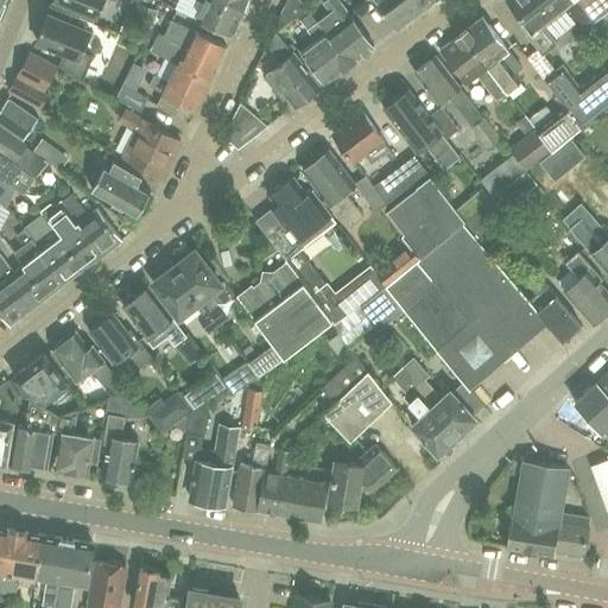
[(56,0),(97,17),(103,0),(113,0),(115,1),(115,0),(56,0)]
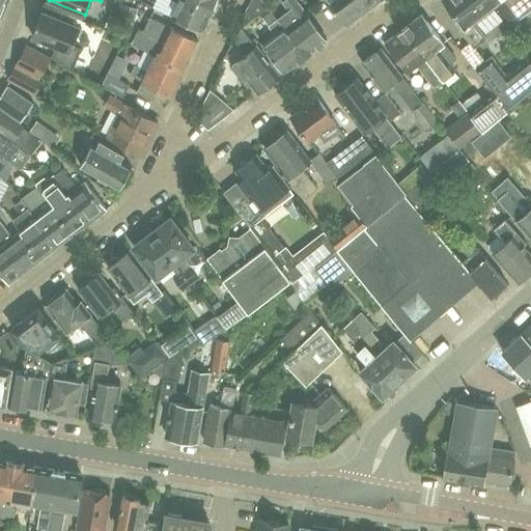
[(203,29),(214,6),(200,0),(175,0),(177,1),(171,15),(203,29)]
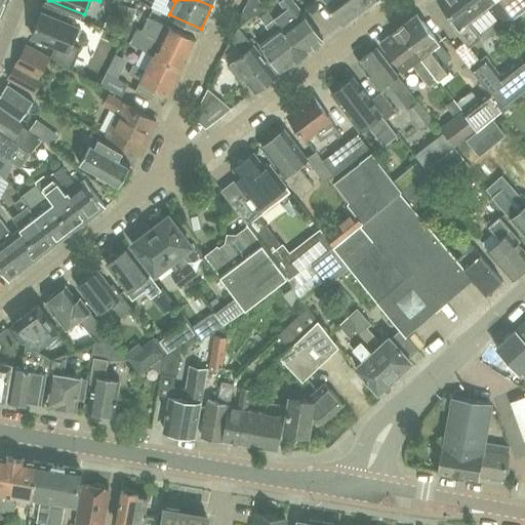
[(253,0),(251,4),(260,17),(261,18),(269,12),(261,2),(259,0),(253,0)]
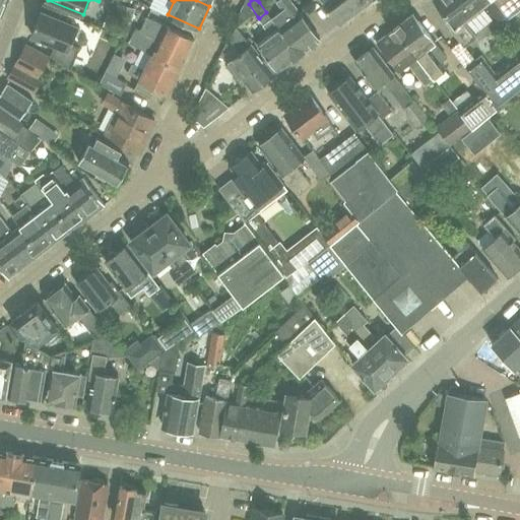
[(320,39),(308,22),(300,12),(299,12),(289,0),(278,0),(277,1),(283,9),(271,18),(278,27),(299,55),(320,39)]
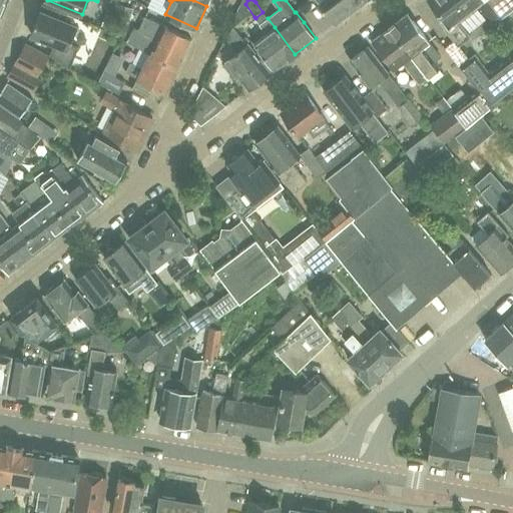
[(317,0),(323,8),(335,24),(354,9),(347,0),(317,0)]
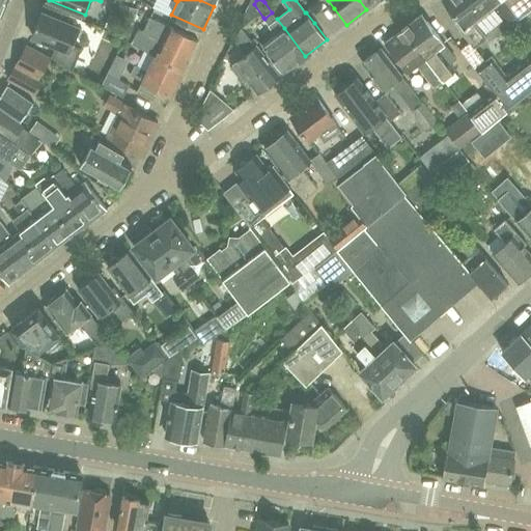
[(379,0),(359,0),(366,9),(379,0)]
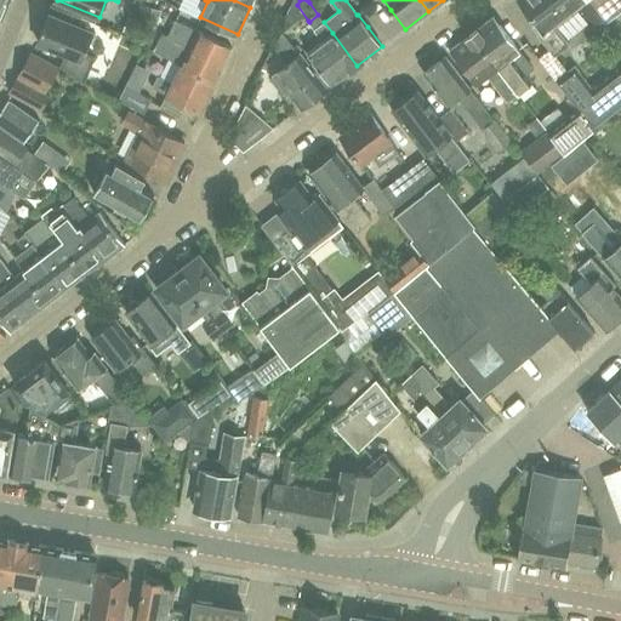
[(594,26),(603,20),(587,0),(519,0),(543,32),(540,34),(554,53),(569,43),(554,23),(579,5),(594,26)]
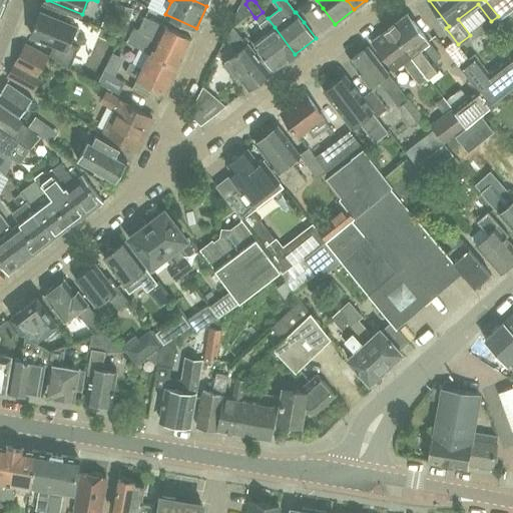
[(512,0),(485,0),(498,16),(500,19),(512,9),(512,0)]
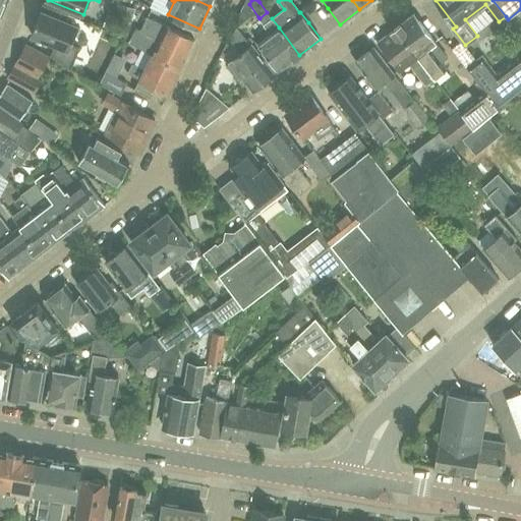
[(78,27),(41,12),(32,35),(55,45),(50,58),(71,69),(79,49),(71,45),(78,27)]
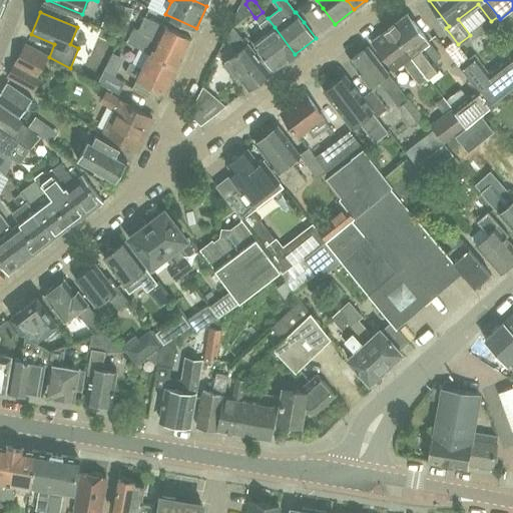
[(275,27),(268,18),(263,12),(255,18),(267,34),(254,43),(275,69),(295,54),(275,27)]
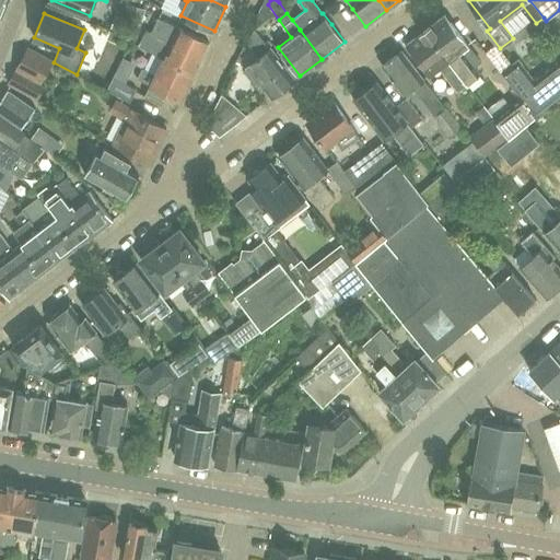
[(469,45),(458,32),(445,14),(426,30),(468,84),(476,79),(456,55),(469,45)]
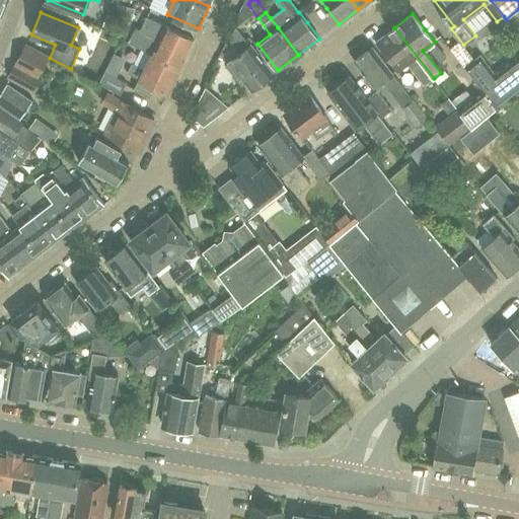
[(194,39),(175,30),(146,16),(140,30),(158,40),(151,54),(180,68),(194,39)]
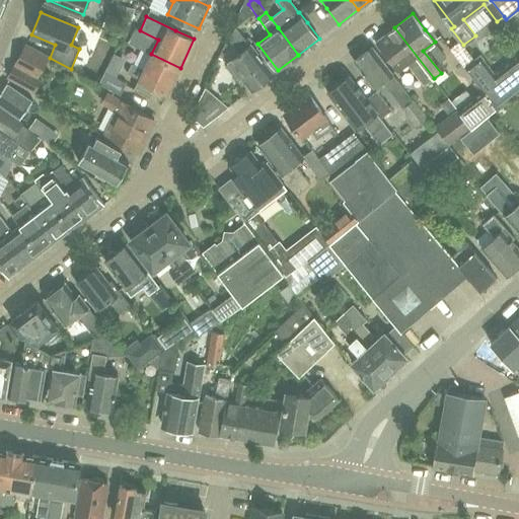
[(502,18),(497,21),(496,22),(505,34),(511,29),(513,28),(512,27),(506,19),(504,16),(502,18)]
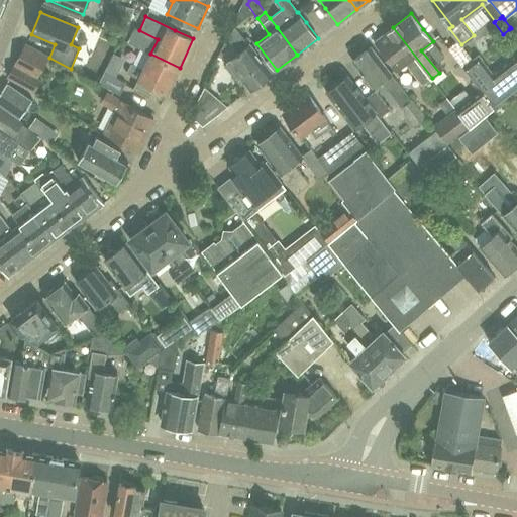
[(261,80),(271,73),(235,26),(228,39),(238,53),(224,63),(235,77),(239,74),(250,88),(253,86),(256,86),(261,83),(261,80)]
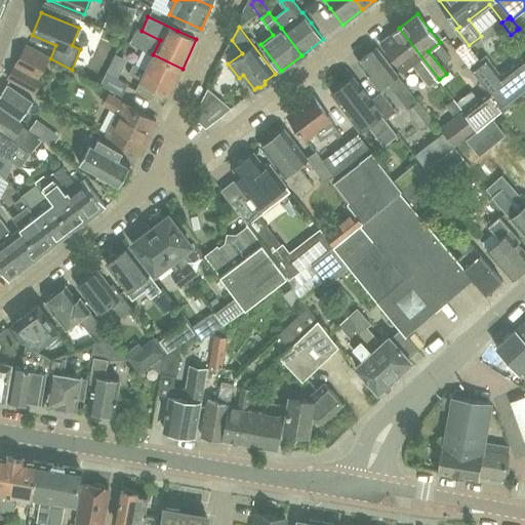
[(432,85),(439,79),(399,28),(381,42),(403,71),(414,63),(432,85)]
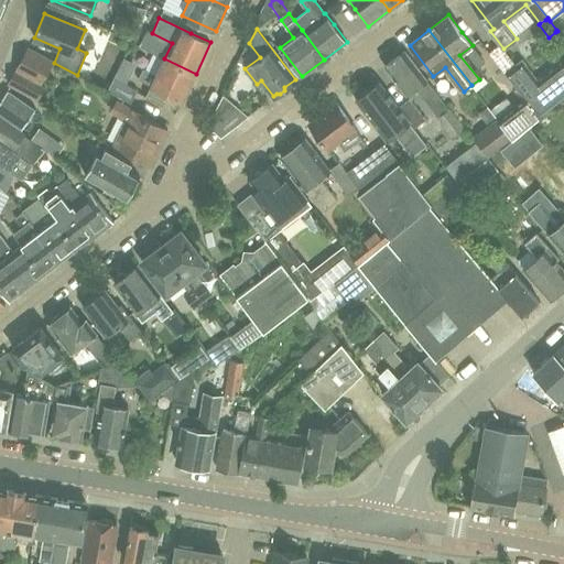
[(43,86),(38,83),(50,60),(28,47),(10,82),(38,97),(43,86)]
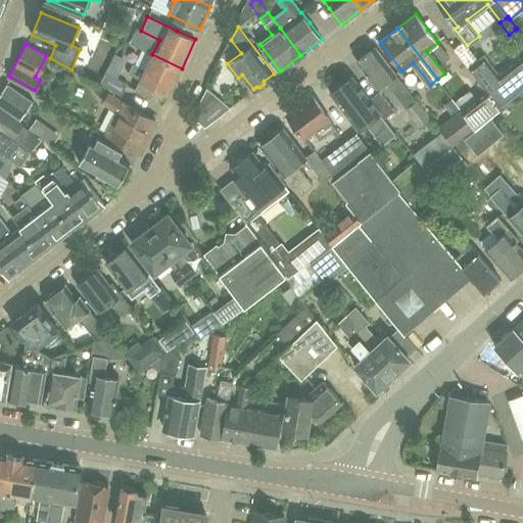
[(431,121),(388,64),(375,48),(358,61),(378,88),(386,82),(422,128),(431,121)]
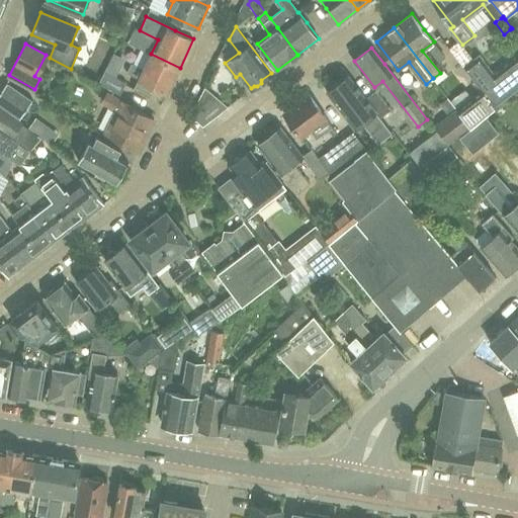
[(168,93),(180,68),(151,54),(143,70),(132,64),(127,73),(139,79),(134,89),(150,97),(155,87),(168,93)]
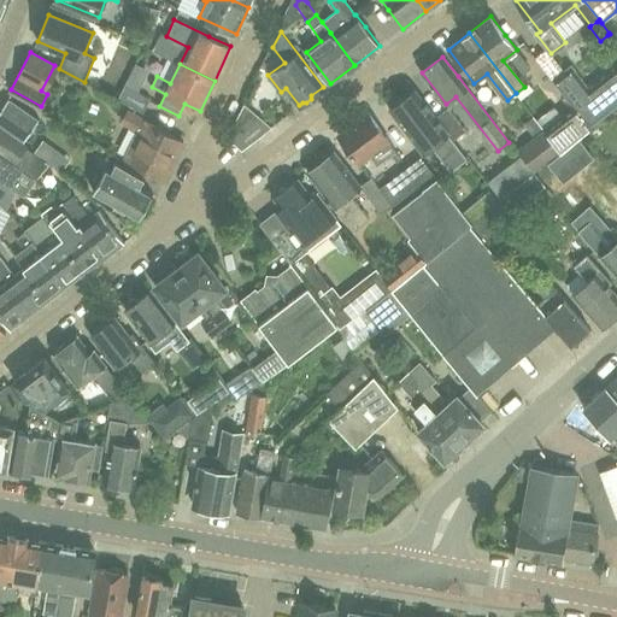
[(552,80),(575,110),(588,128),(616,103),(616,66),(589,88),(571,65),(552,80)]
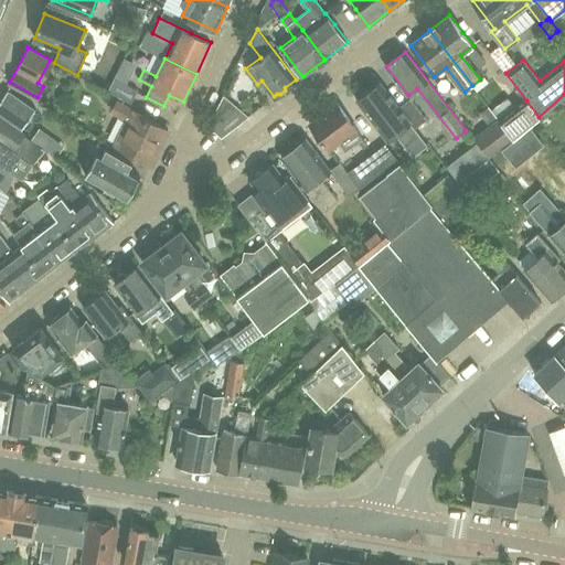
[(120,70),(115,80),(127,86),(132,76),(120,70)]
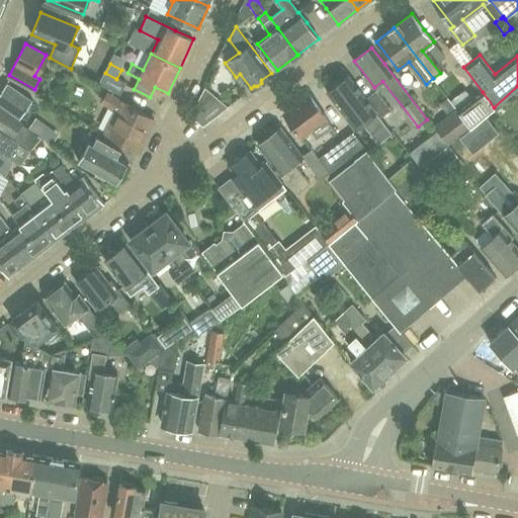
[(116,79),(105,73),(100,84),(120,95),(126,84),(116,79)]
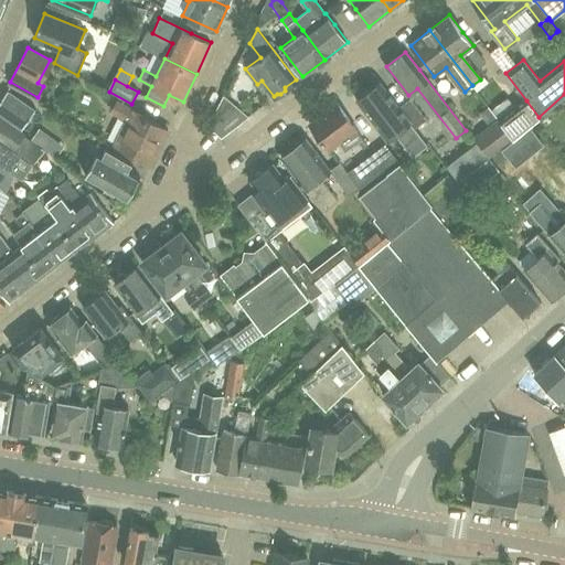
[(416,128),(400,107),(381,83),(369,92),(365,89),(362,93),(362,96),(358,100),(387,138),(396,131),(414,155),(428,142),(416,128)]
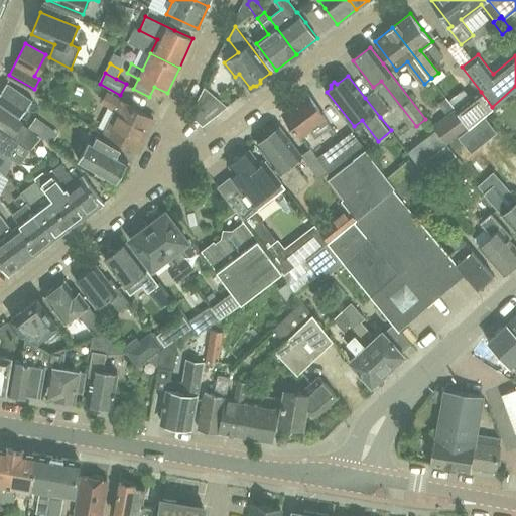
[(0,92),(0,104),(20,118),(33,100),(7,82),(0,92)]
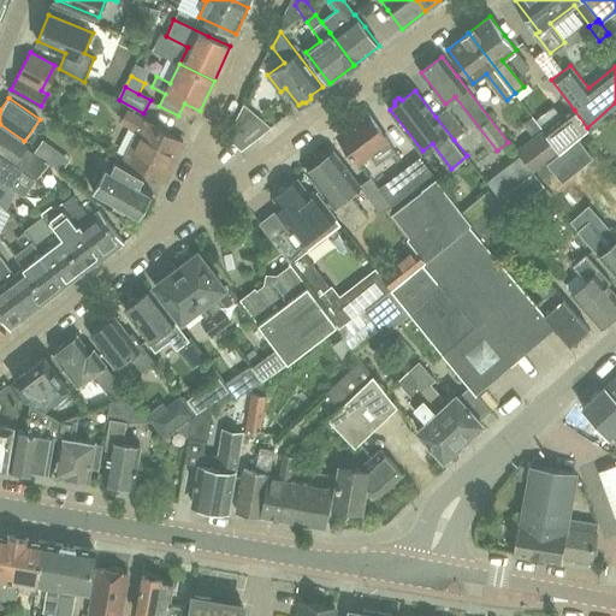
[(465,130),(448,107),(436,117),(454,140),(465,130)]
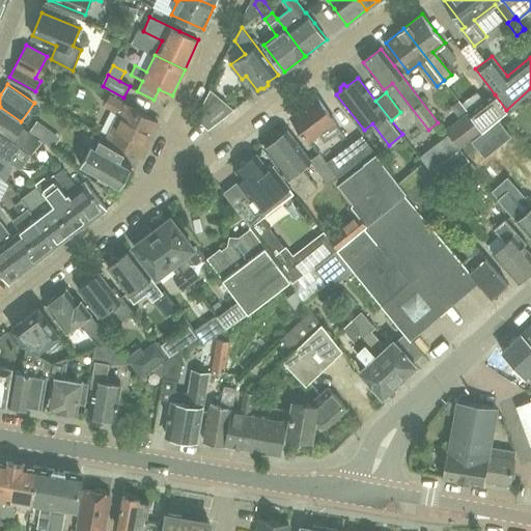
[(482,130),(497,118),(506,110),(495,94),(470,113),(482,130)]
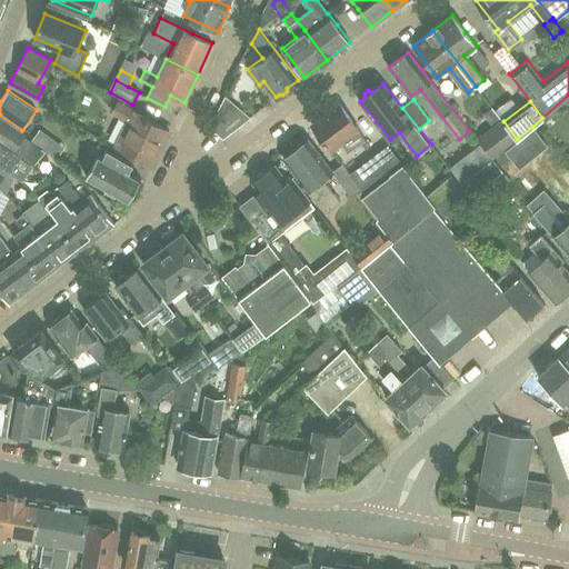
[(243,123),(221,103),(210,127),(223,139),(243,123)]
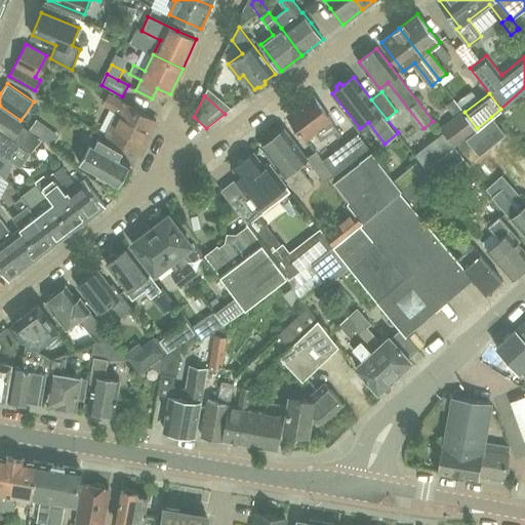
[(337,128),(326,112),(314,95),(288,115),(306,138),(314,131),(321,140),(337,128)]
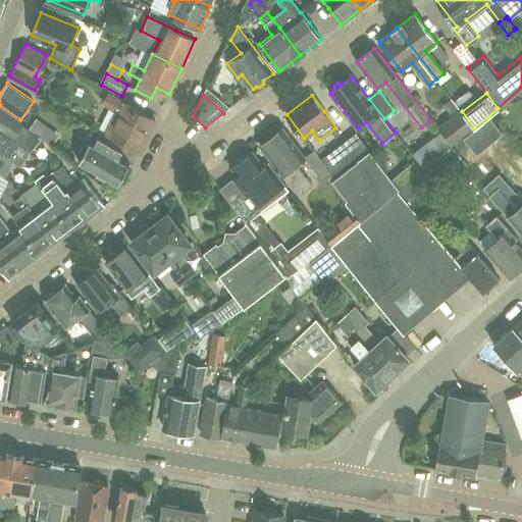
[(148,137),(155,120),(111,98),(110,99),(107,98),(104,103),(120,111),(116,121),(148,137)]
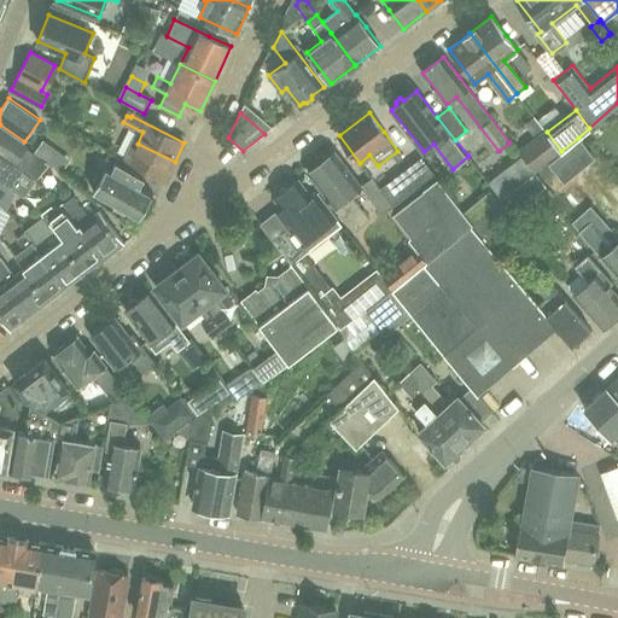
[(535,136),(544,129),(535,117),(525,124),(535,136)]
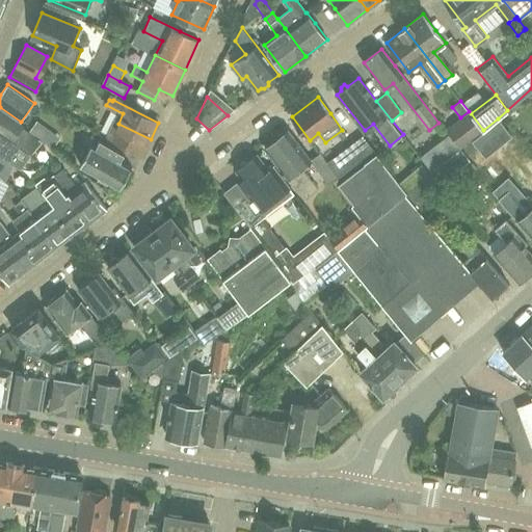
[(0,110),(0,133),(11,141),(22,126),(0,110)]
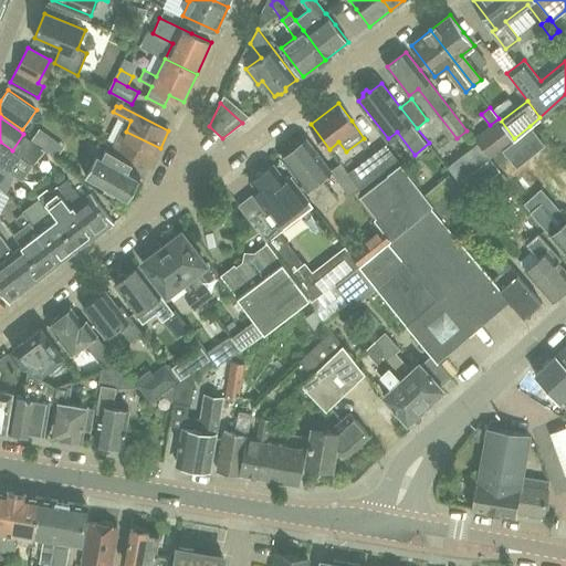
[(514,138),(501,121),(499,118),(490,125),(474,137),(490,158),(500,150),(514,138)]
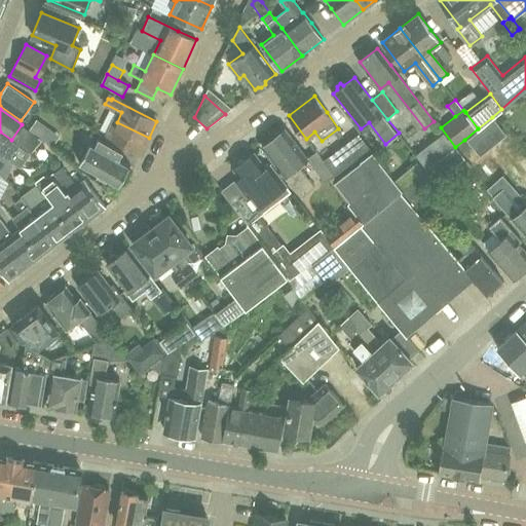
[(478,128),(464,140),(480,157),(508,135),(492,117),(478,128)]
